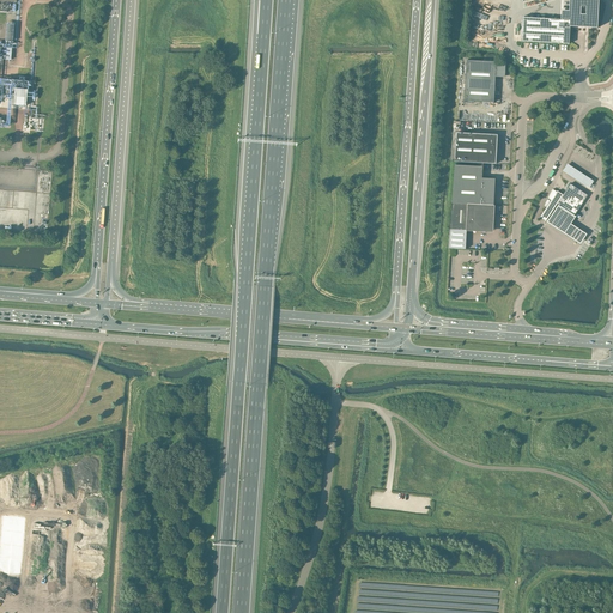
[(522,17),(521,42),(569,44),(570,29),(570,26),(581,26),(598,28),(598,23),(599,11),(598,11),(598,0),(570,0),(570,10),(571,10),(571,11),(563,11),(562,19),(522,17)]
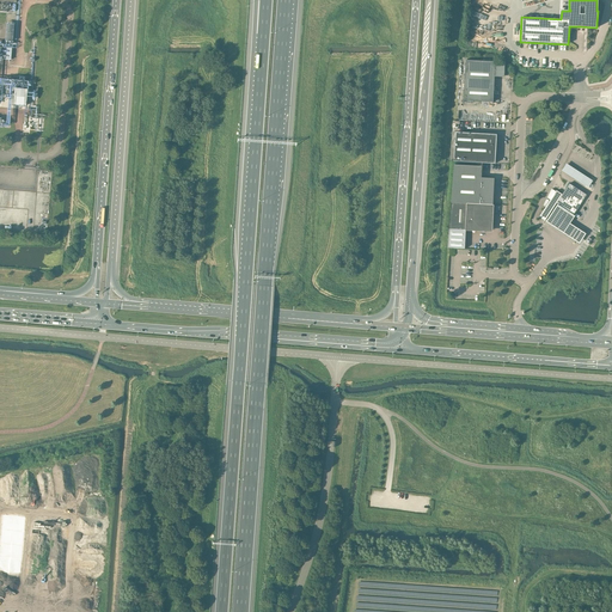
[(14,23),(6,23),(5,41),(12,41),(14,23)]
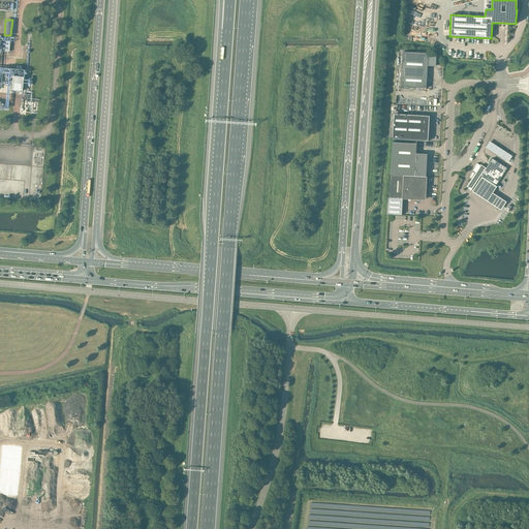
[(436,67),(436,65),(436,57),(428,56),(429,54),(403,52),(401,87),(427,88),(428,66),(436,67)]
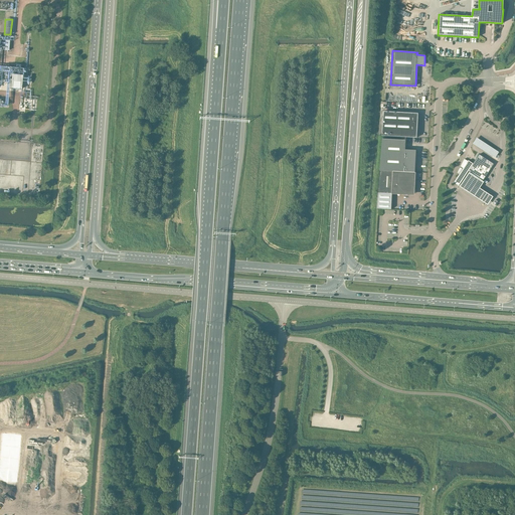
[(12,73),(11,89),(21,90),(23,74),(12,73)]
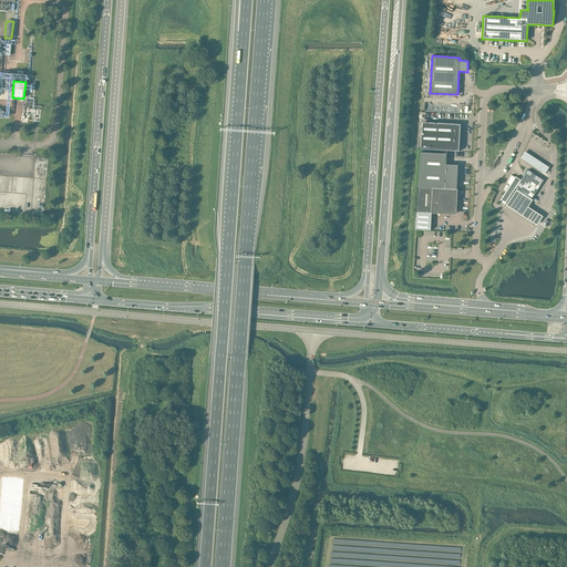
[(462,125),(423,123),(421,150),(459,152),(460,145),(461,145),(461,144),(460,144),(461,125),(462,125)]
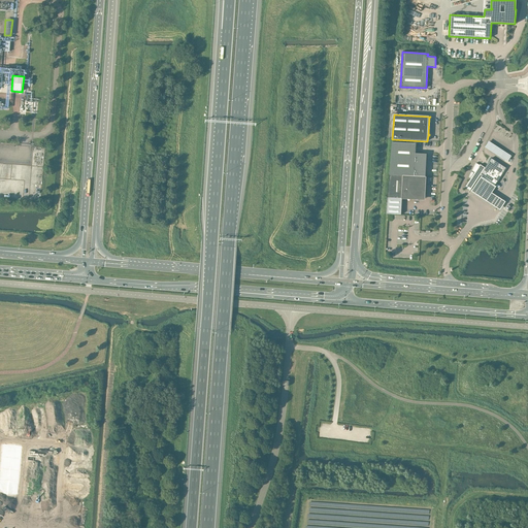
[(485,146),(505,160),(508,155),(509,154),(489,140),(485,146)]
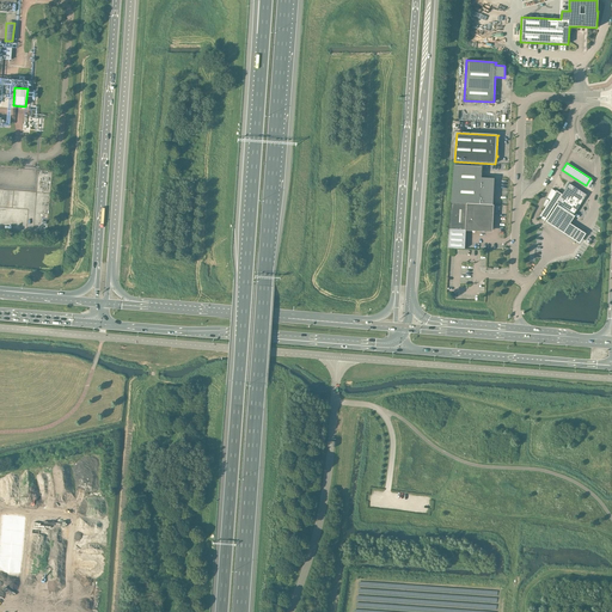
[(452,202),(494,204),(494,196),(494,188),(495,178),(482,178),(482,166),(454,165),(452,202)]
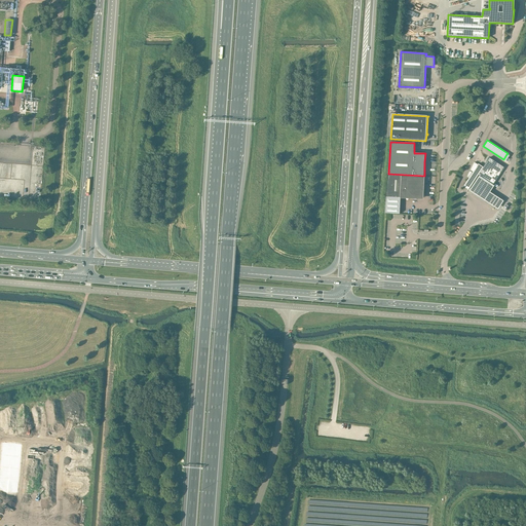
[(483,167),(478,175),(481,177),(480,177),(493,185),(501,173),(504,167),(489,157),(483,167)]
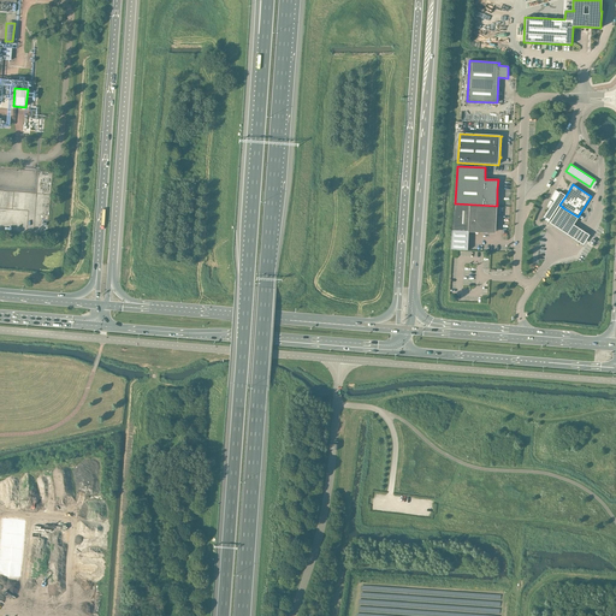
[(555,201),(543,219),(546,220),(549,223),(560,205),(566,196),(563,194),(561,193),(560,193),(555,190),(551,199),(555,201)]
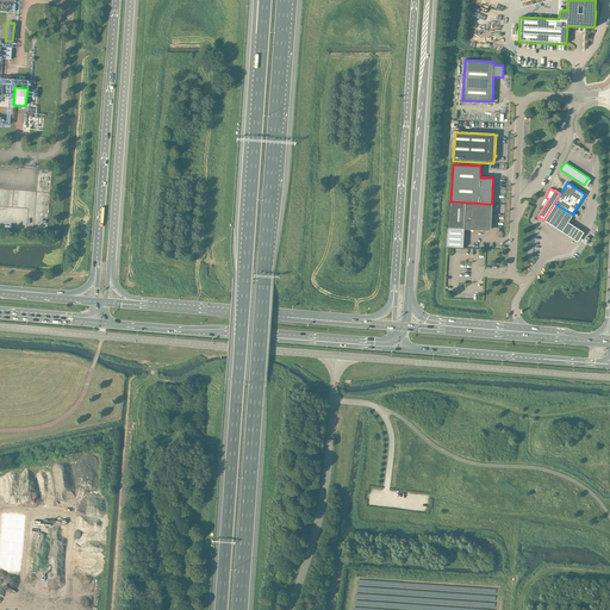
[(492,204),(450,201),(447,247),(464,248),(465,229),(471,229),(490,230),(490,222),(490,219),(490,217),(491,216),(491,206),(492,206),(492,204)]
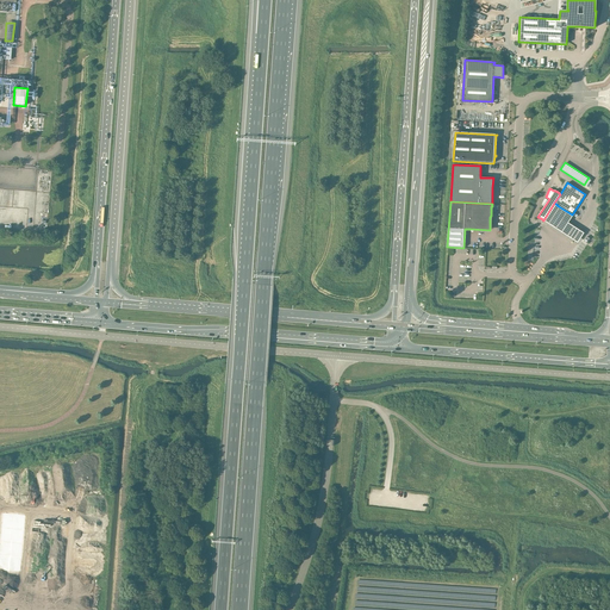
[(579,244),(586,234),(583,231),(570,223),(574,217),(572,215),(556,205),(546,222),(576,242),(579,244)]
